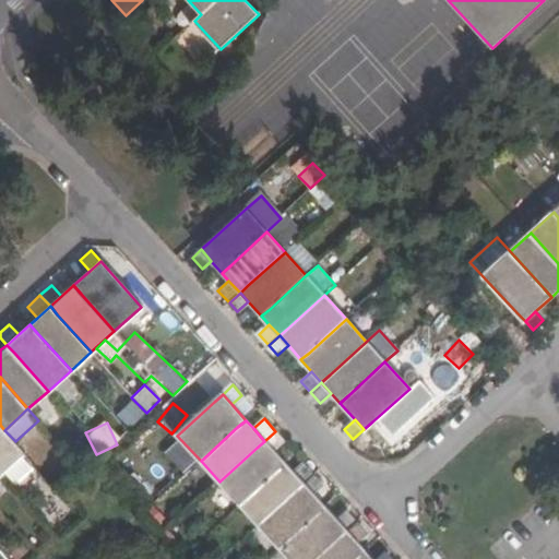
[(0,473),(1,474),(25,452),(15,441),(4,430),(0,425),(0,473)]
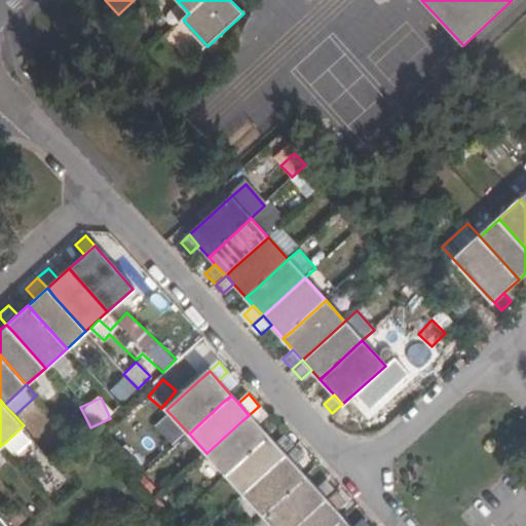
[(249,415),(259,425),(269,417),(259,406),(249,415)]
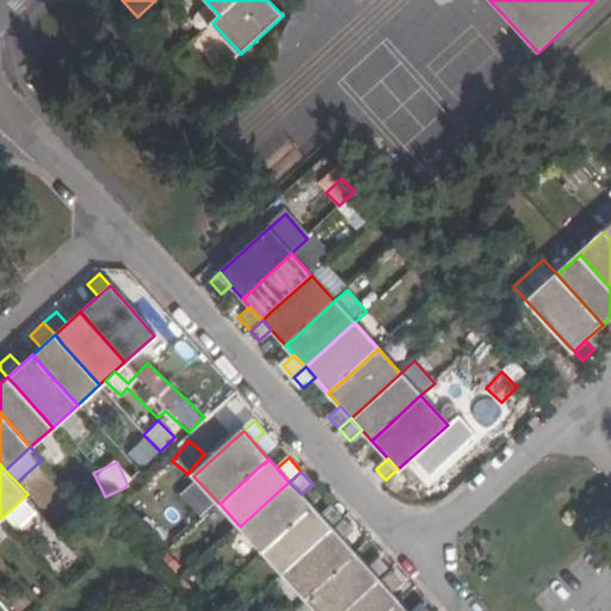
[(240,526),(263,551),(302,514),(312,506),(301,494),(289,482),(281,489),(240,526)]
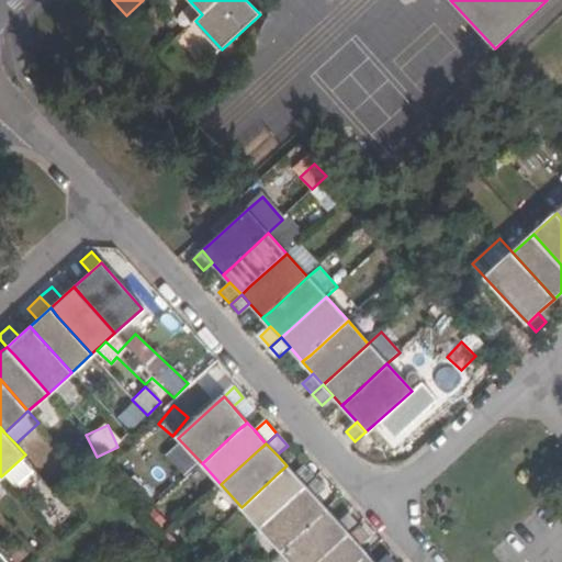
[(242,507),(260,528),(296,494),(305,486),(294,474),(287,465),(278,473),(242,507)]
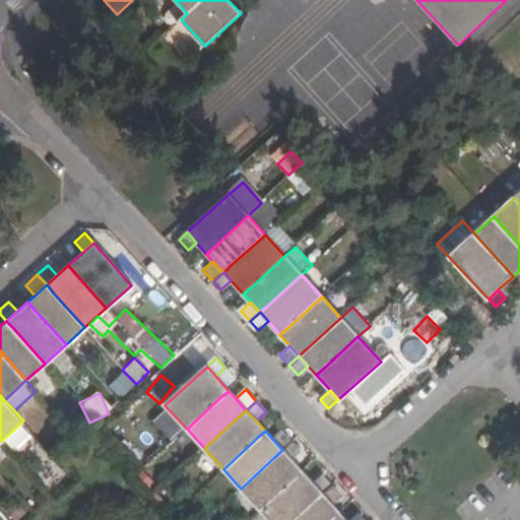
[(281,431),(272,439),(282,450),(291,442),(281,431)]
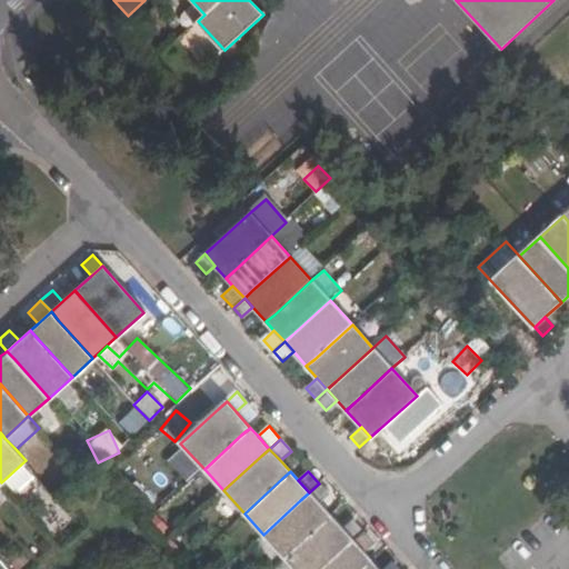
[(309,492),(318,503),(328,493),(319,483),(309,492)]
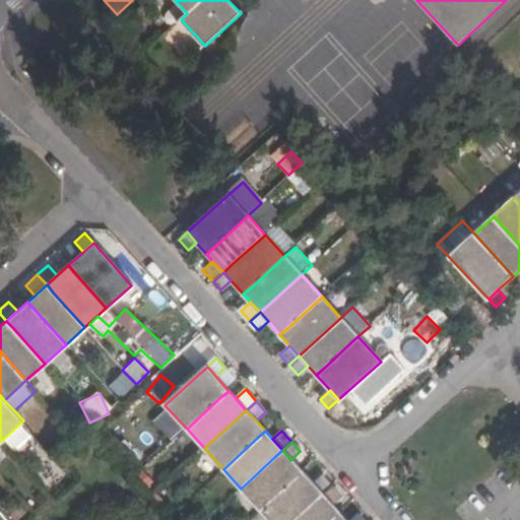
[(241,489),(260,510),(295,479),(302,472),(290,460),(282,450),(274,457),(241,489)]
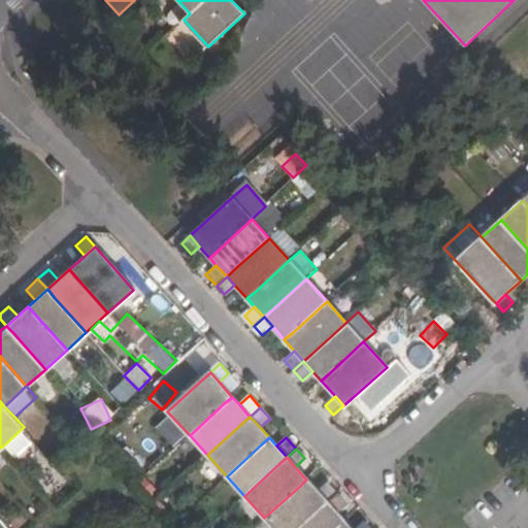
[(264,518),(273,527),(297,527),(319,508),(327,501),(318,491),(306,480),(299,487),(264,518)]
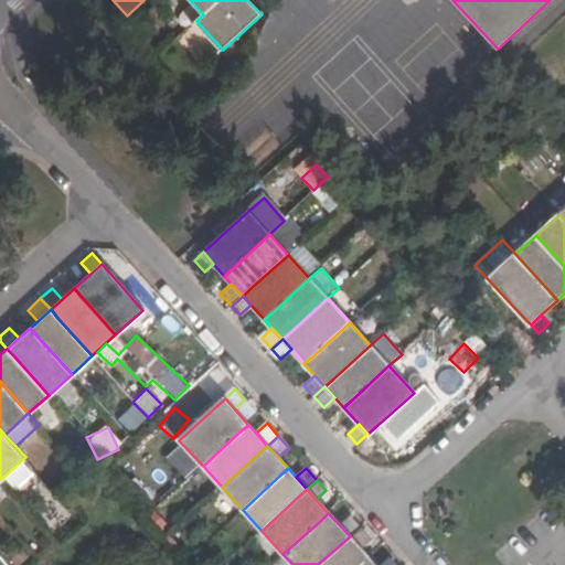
[(351,516),(340,525),(350,536),(361,528),(351,516)]
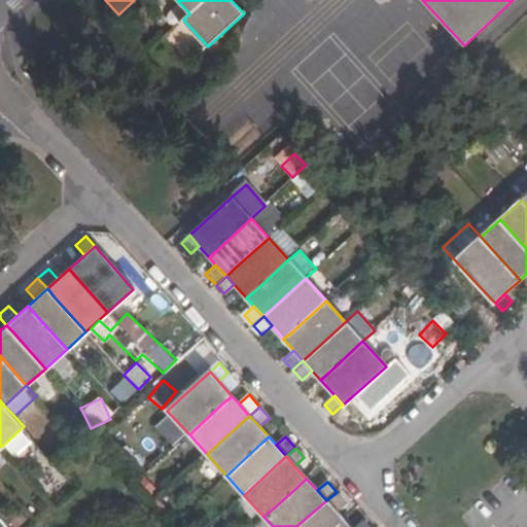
[(326,500),(336,512),(346,502),(337,492),(326,500)]
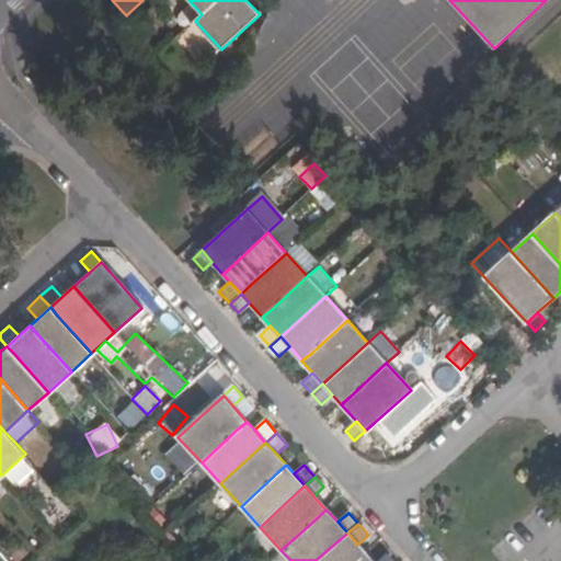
[(316,560),(356,560),(357,560),(365,553),(357,545),(347,533),(339,540),(316,560)]
